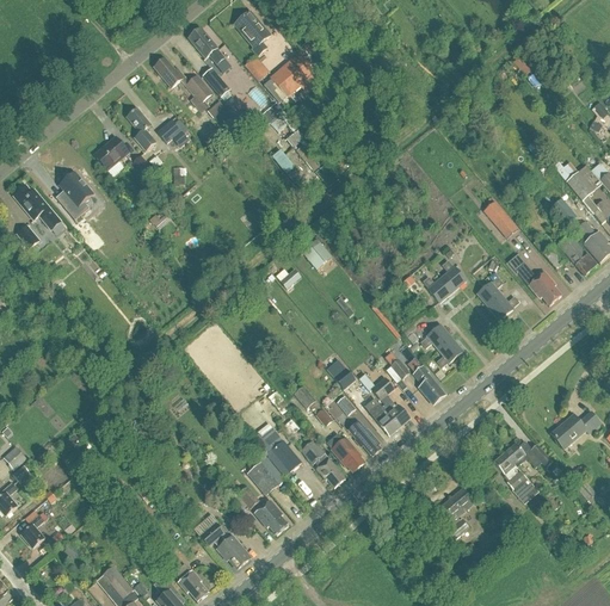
[(250,10),(234,24),(253,47),(252,48),(257,54),(266,47),(262,41),(270,33),(250,10)]
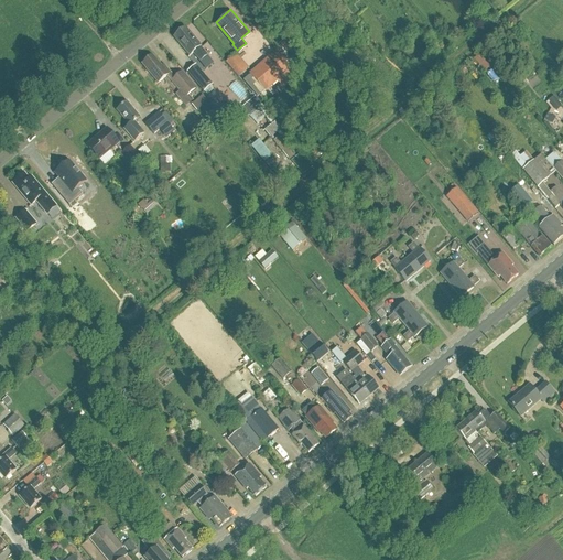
[(184,24),(174,33),(190,52),(193,50),(199,57),(206,52),(199,44),(199,43),(184,24)]
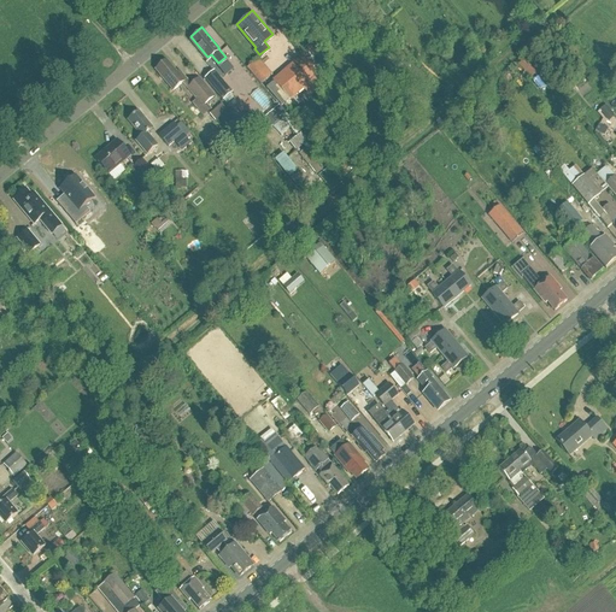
[(279,101),(280,101),(316,71),(300,53),(264,84),(279,101)]
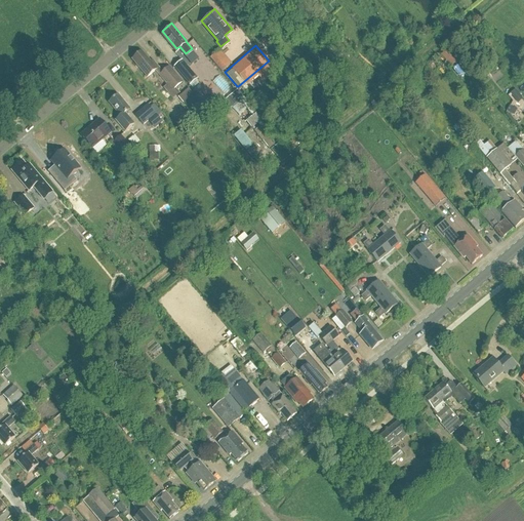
[(233,61),(222,46),(211,54),(224,69),(233,61)]
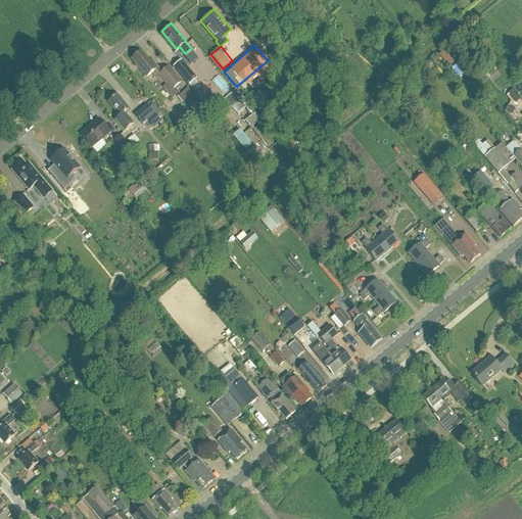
[(141,48),(132,56),(146,74),(157,64),(151,57),(149,58),(141,48)]
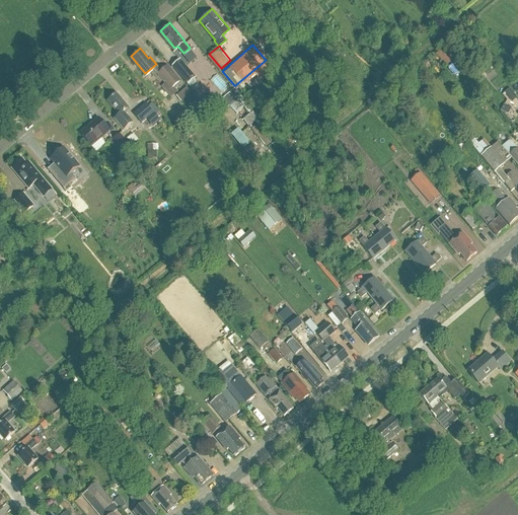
[(189,67),(178,56),(170,63),(186,81),(194,74),(193,73),(195,71),(191,66),(189,67)]
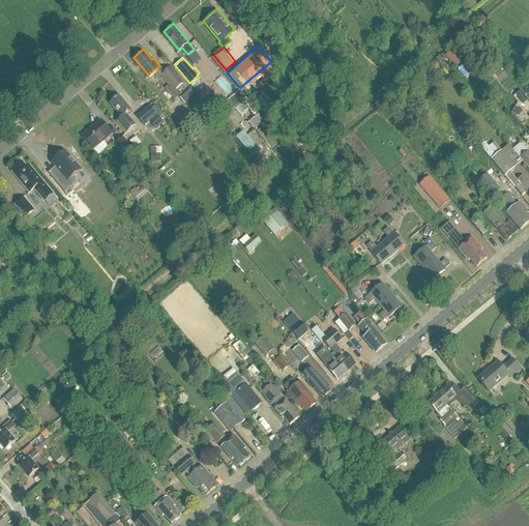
[(170,63),(158,72),(167,82),(163,85),(172,96),(179,90),(176,86),(183,80),(170,63)]
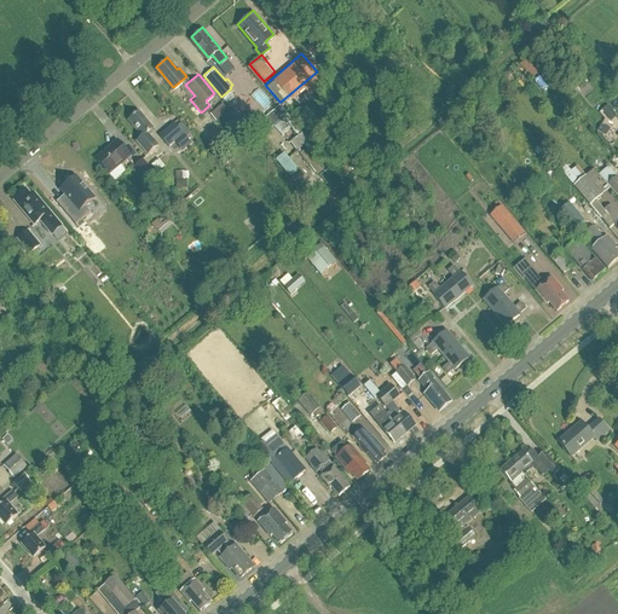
[(542,87),(549,84),(544,76),(537,80),(542,87)]
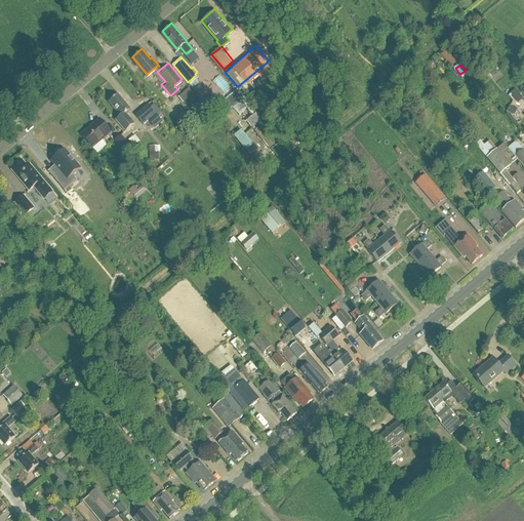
[(186,98),(197,91),(192,84),(180,91),(186,98)]
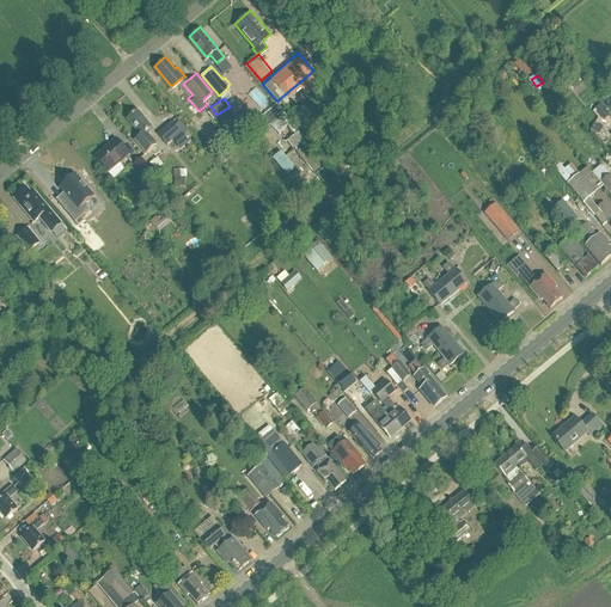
[(262,112),(279,132),(293,120),(283,109),(283,108),(277,100),(276,100),(262,112)]
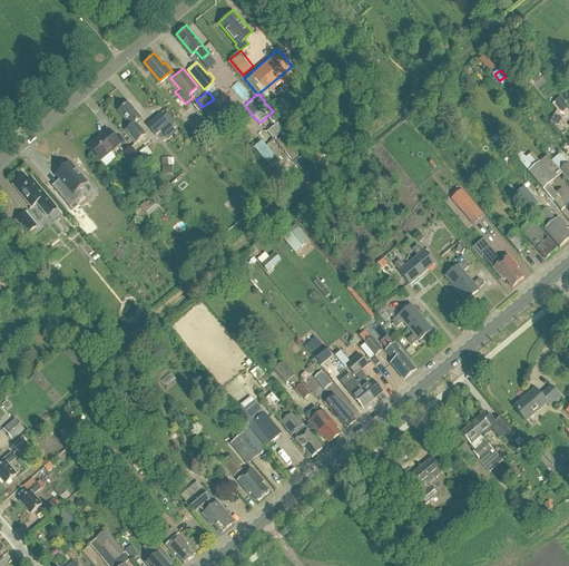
[(125,127),(135,140),(145,133),(135,120),(140,116),(127,100),(118,108),(130,123),(125,127)]
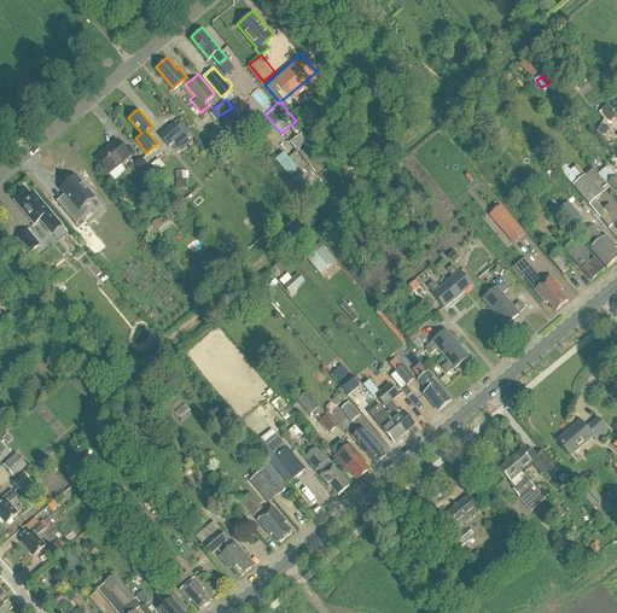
[(210,121),(217,129),(221,126),(214,117),(210,121)]
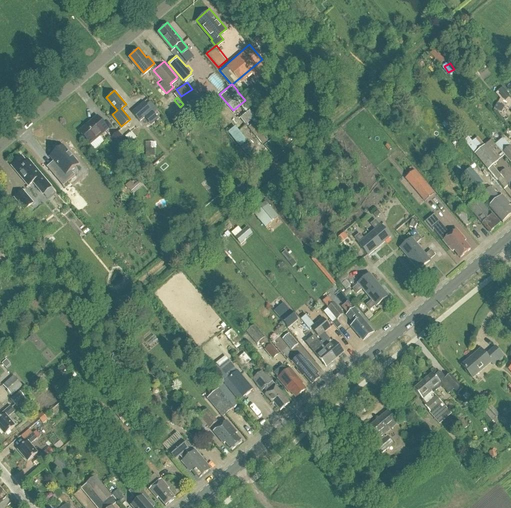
[(144,114),(151,122),(158,116),(143,99),(131,110),(139,119),(144,114)]
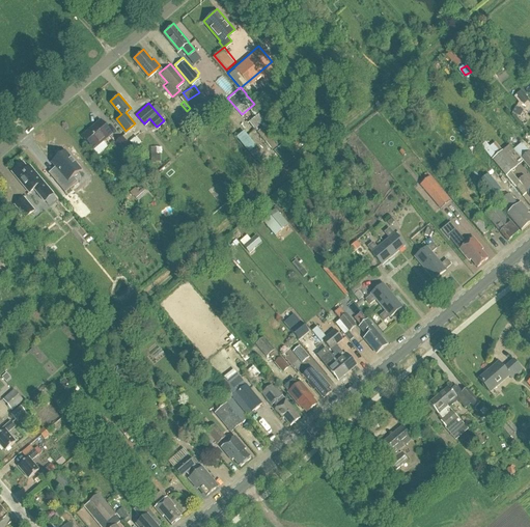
[(513,104),(510,110),(519,114),(522,108),(513,104)]
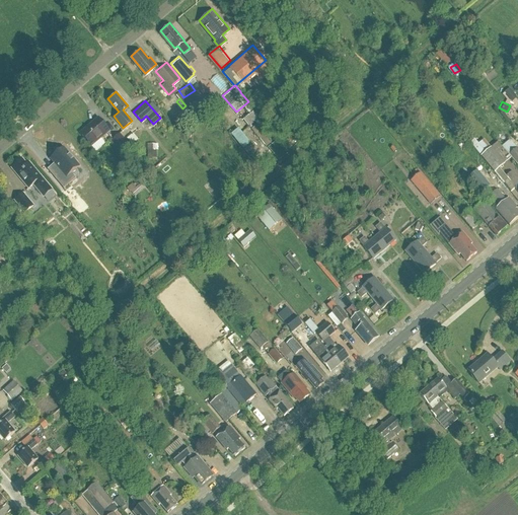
[(97,115),(79,131),(90,143),(108,128),(97,115)]
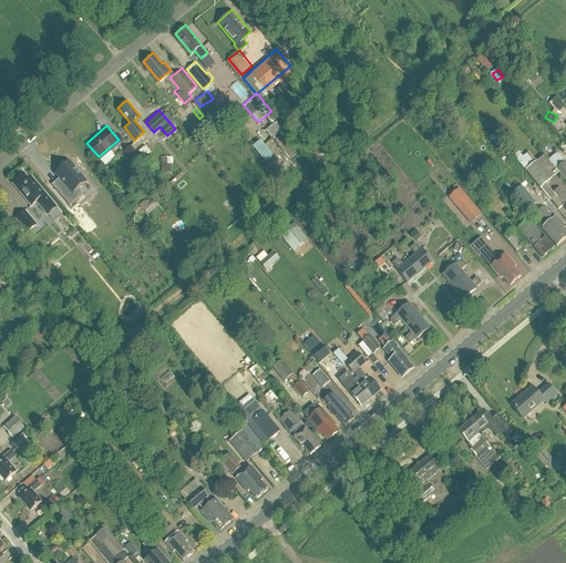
[(140,153),(130,142),(122,150),(131,161),(140,153)]
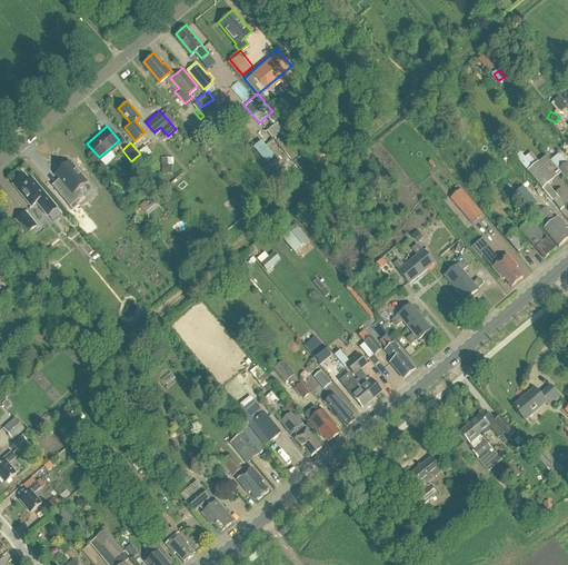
[(522,155),(512,144),(507,148),(539,186),(558,170),(544,154),(534,160),(527,151),(522,155)]
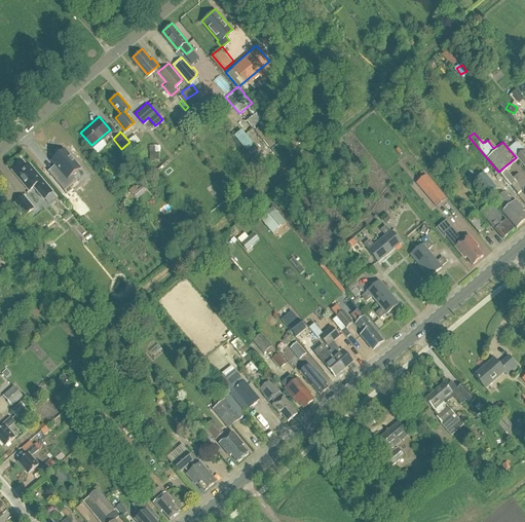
[(524,147),(524,146),(523,147),(516,138),(508,145),(524,165),(524,147)]
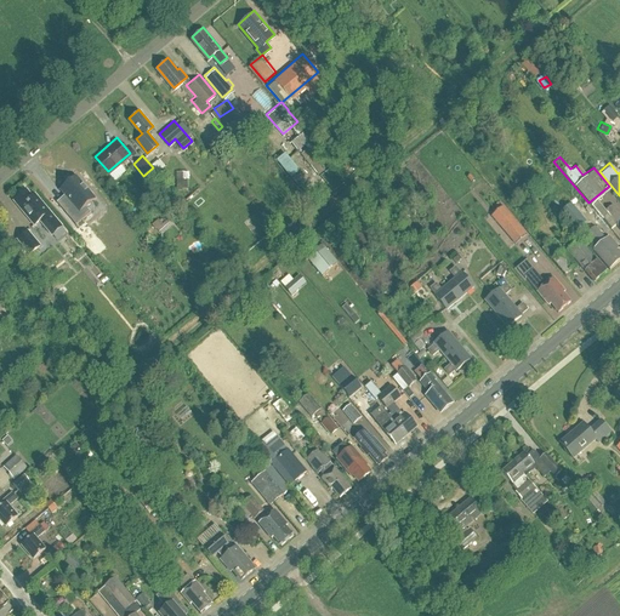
[(63,190),(56,198),(73,217),(86,205),(81,199),(91,192),(72,169),(56,182),(63,190)]
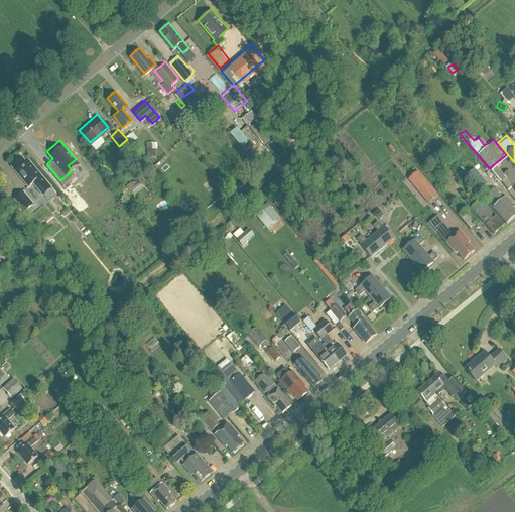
[(146,146),(146,155),(154,155),(154,146),(146,146)]
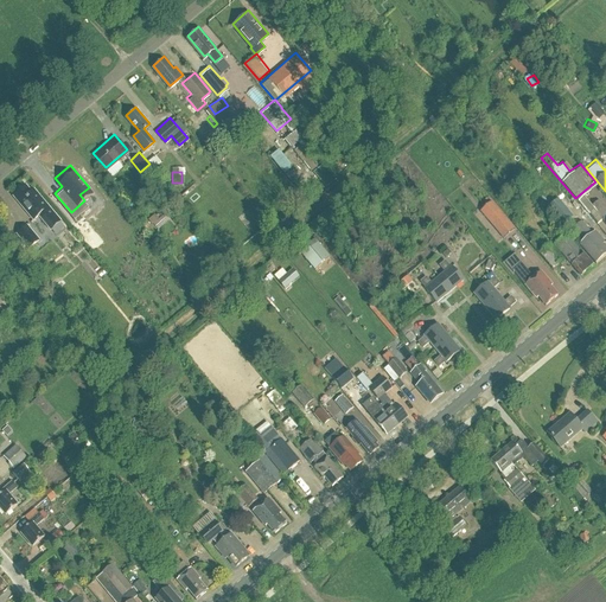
[(32,191),(25,183),(13,193),(33,217),(38,212),(50,226),(61,218),(34,189),(32,191)]
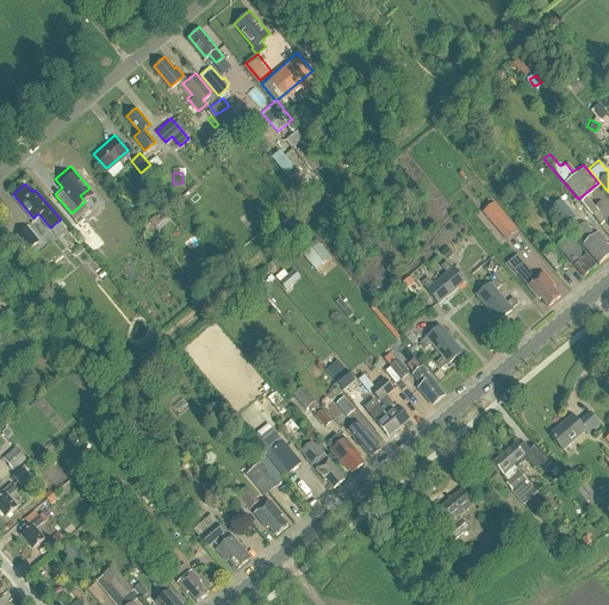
[(550,205),(564,223),(573,214),(559,197),(550,205)]
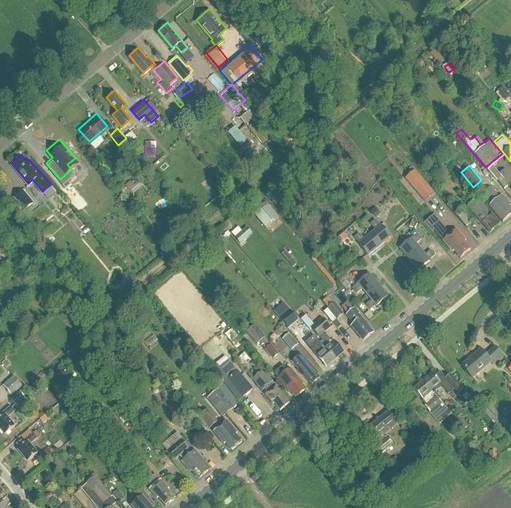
[(413,168),(406,174),(417,188),(425,182),(413,168)]
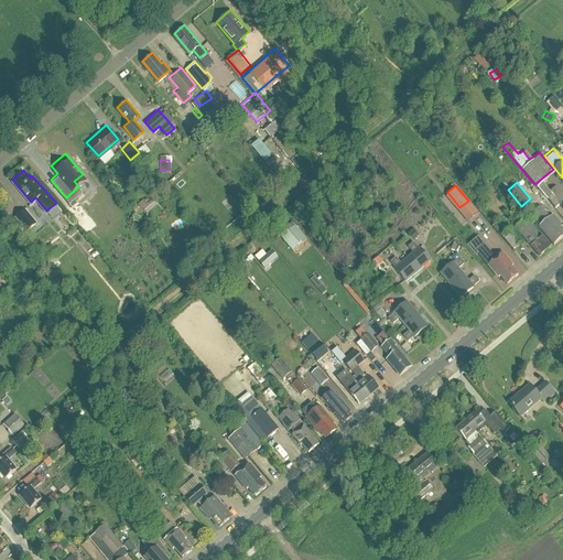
[(562,193),(558,187),(552,193),(562,206),(562,193)]
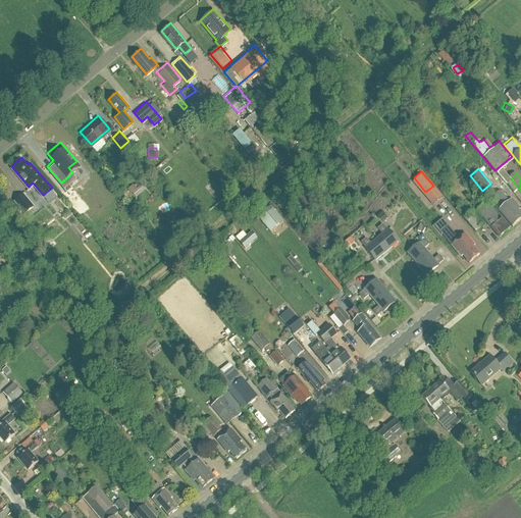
[(508,199),(499,188),(492,194),(501,203),(499,204),(500,206),(498,208),(511,223),(520,215),(520,212),(517,208),(518,207),(510,197),(508,199)]
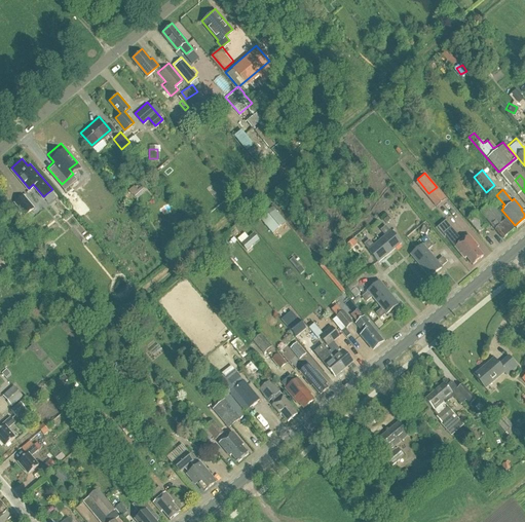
[(23,193),(13,200),(24,213),(33,206),(23,193)]
